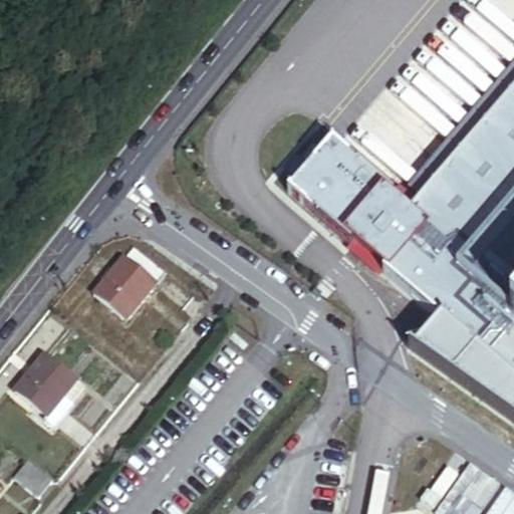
[(513,299),(513,81),(410,204),(498,279),(494,284),(513,301),(513,299)]
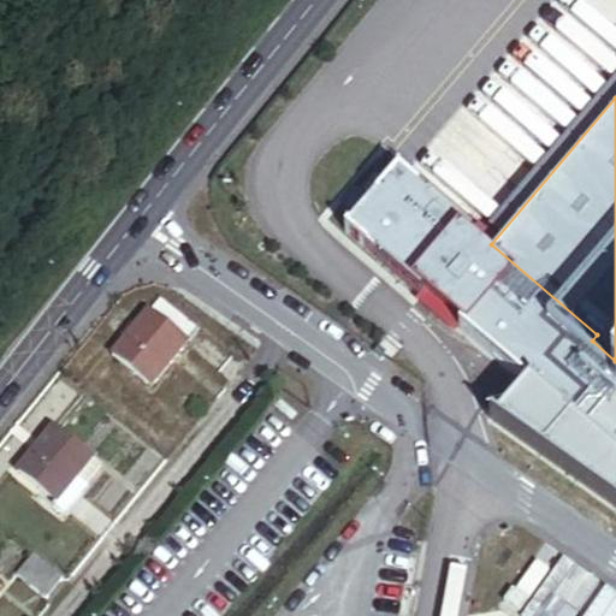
[(615,374),(609,368),(615,361),(592,341),(597,335),(491,244),(394,160),(344,218),(418,280),(421,274),(444,294),(440,300),(526,373),(498,404),(615,489),(615,374)]
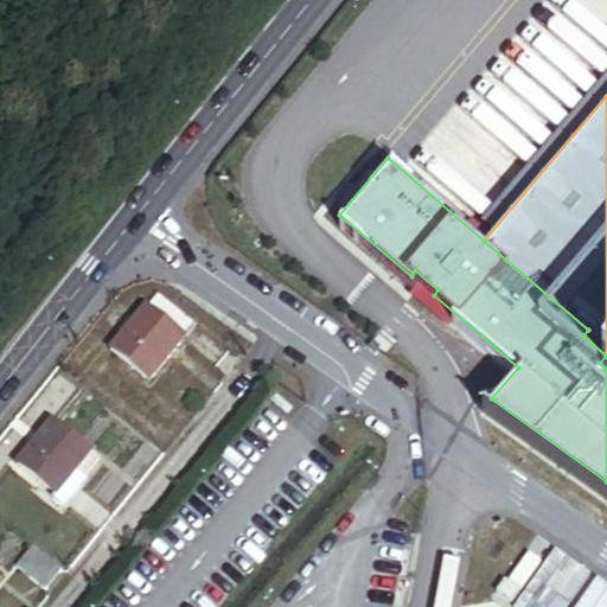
[(144,313),(98,363),(140,397),(183,344),(144,313)]
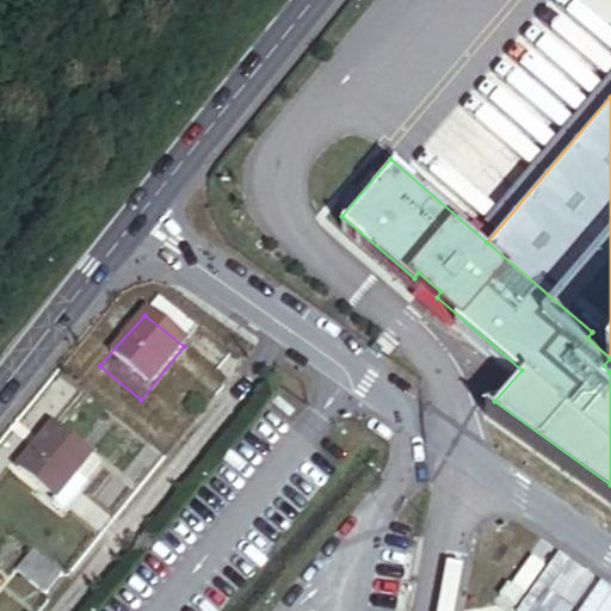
[(37,444),(7,483),(47,518),(79,476),(37,444)]
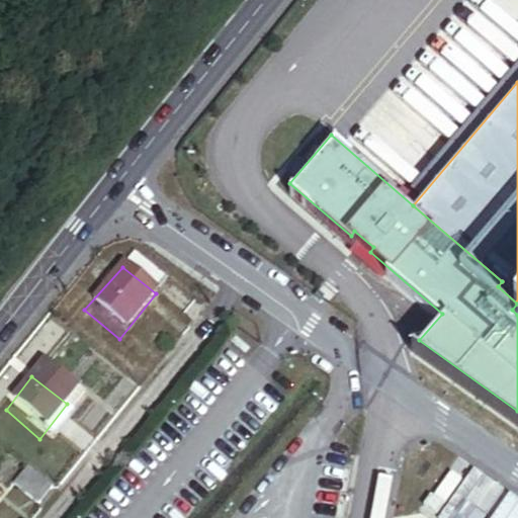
[(36,517),(51,500),(21,479),(7,496),(33,517),(36,517)]
